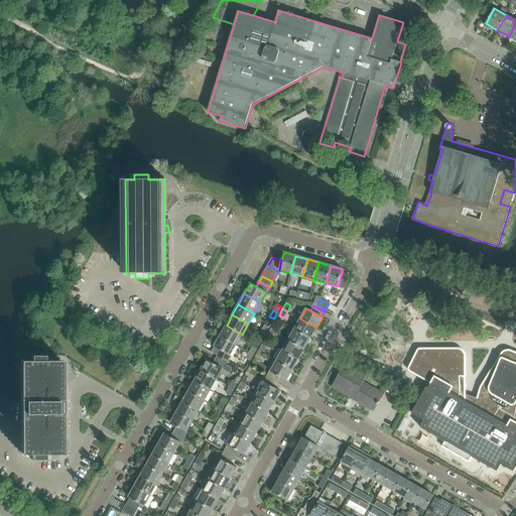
[(300,318),(294,330),(310,339),(316,328),(300,318)]
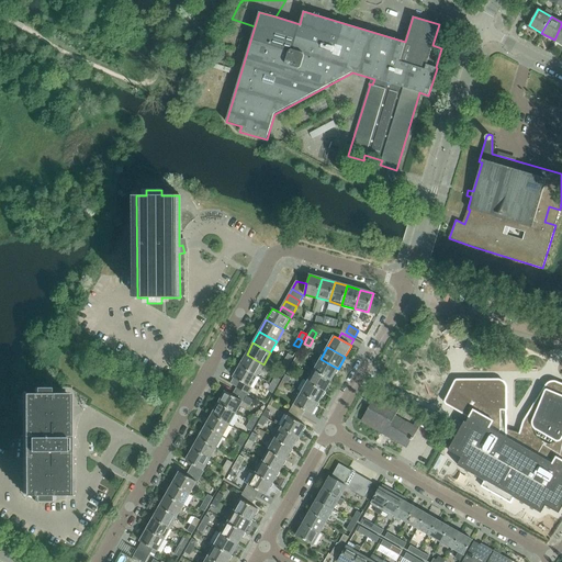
[(294,359),(300,362),(304,356),(299,352),(294,359)]
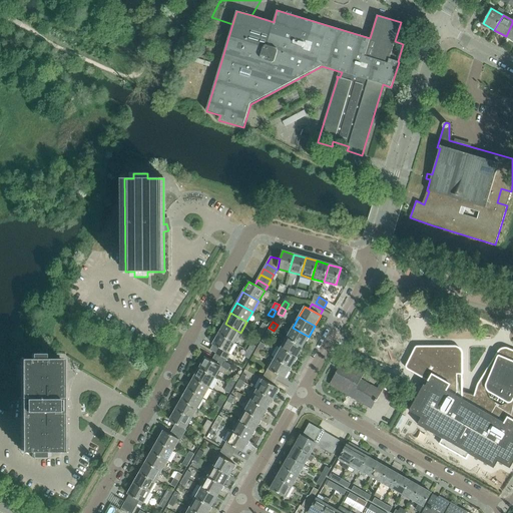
[(263,323),(260,330),(265,332),(268,326),(263,323)]
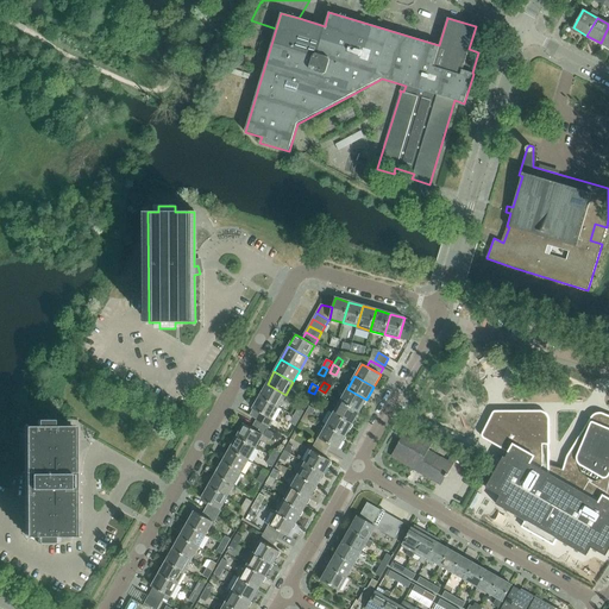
[(268,384),(261,396),(278,407),(286,395),(268,384)]
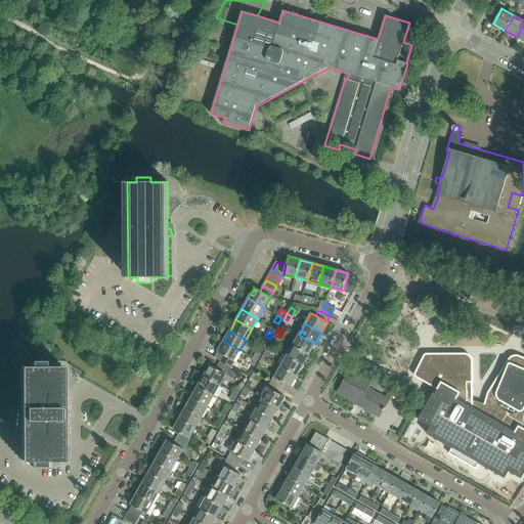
[(279,338),(274,335),(271,341),(276,344),(279,338)]
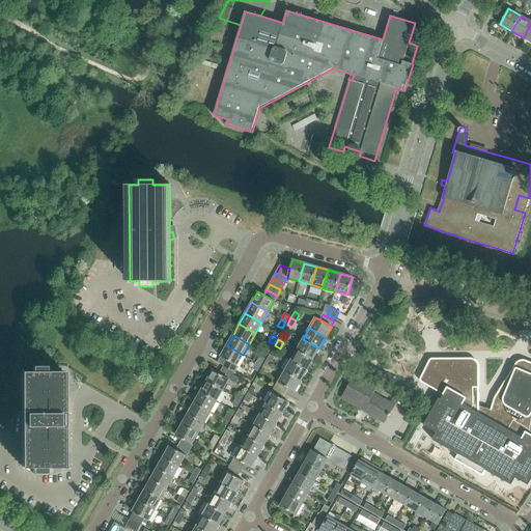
[(297,350),(313,359),(319,348),(303,339),(297,350)]
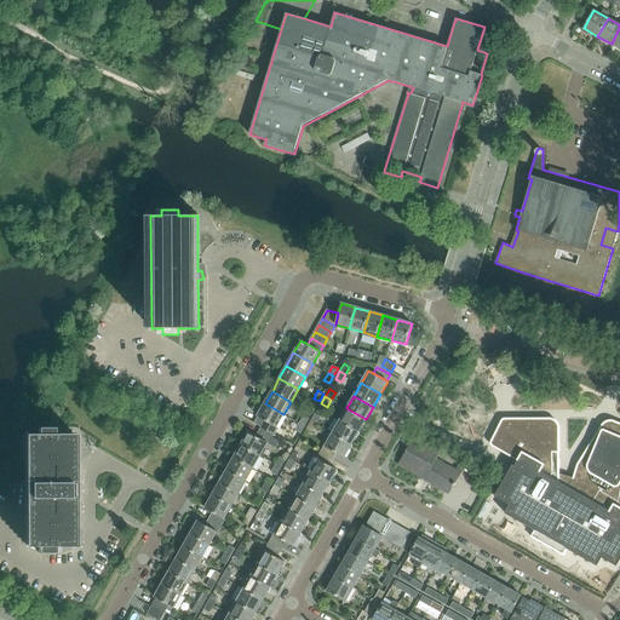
[(314,399),(309,406),(315,408),(320,401),(314,399)]
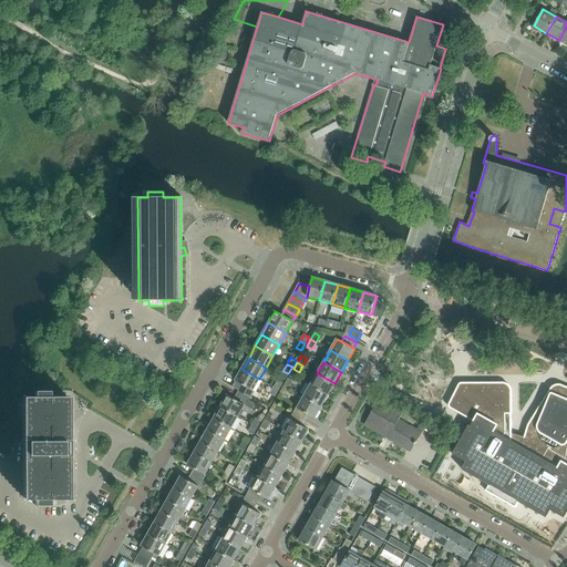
[(243,369),(241,369),(238,370),(237,373),(238,377),(236,381),(233,387),(250,398),(254,391),(253,390),(259,379),(243,369)]
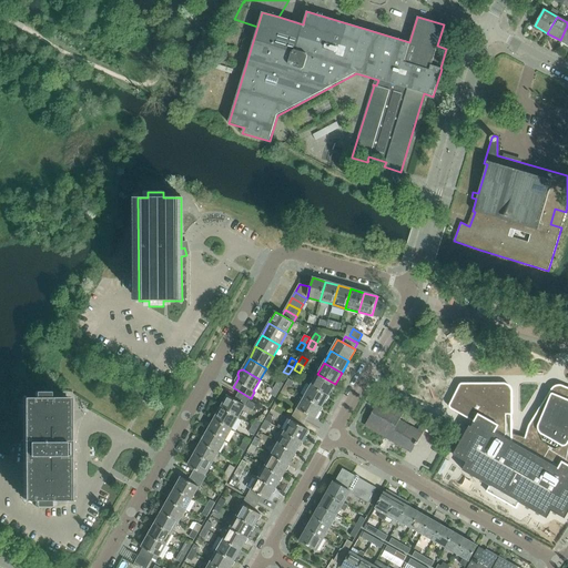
[(317,374),(311,386),(328,396),(335,384),(317,374)]
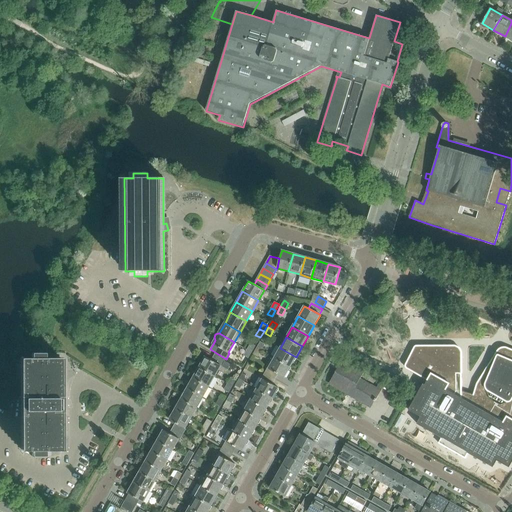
[(257,348),(261,351),(265,345),(260,342),(257,348)]
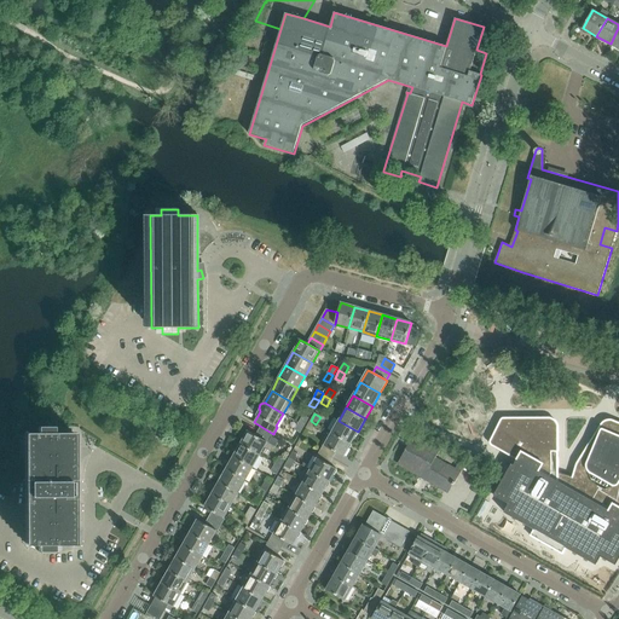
[(299,422),(305,426),(308,418),(304,415),(299,422)]
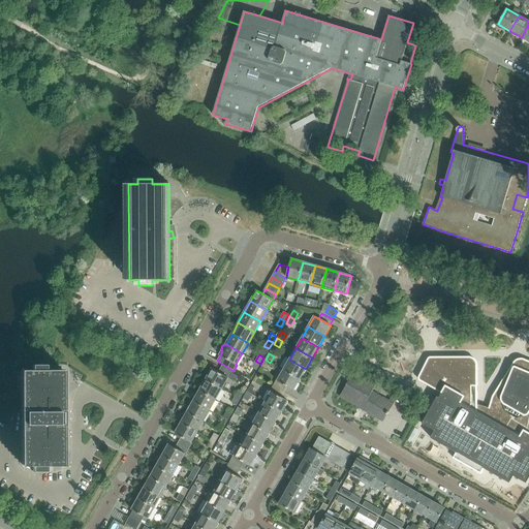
[(418,377),(418,378),(418,379),(419,379),(419,380),(421,381),(441,393),(439,398),(437,397),(429,411),(422,424),(434,431),(430,438),(457,453),(454,458),(480,473),(484,468),(509,483),(514,475),(526,483),(528,477),(528,448),(528,447),(528,361),(524,360),(523,360),(522,359),(520,359),(519,360),(518,360),(516,361),(515,361),(514,362),(514,364),(493,396),(493,397),(492,398),(489,407),(476,404),(476,396),(471,396),(471,386),(476,386),(476,365),(476,364),(476,363),(475,362),(475,361),(474,360),(473,359),(472,358),(470,358),(469,358),(468,358),(431,358),(430,358),(429,358),(429,359),(428,359),(428,360),(419,376),(418,377)]
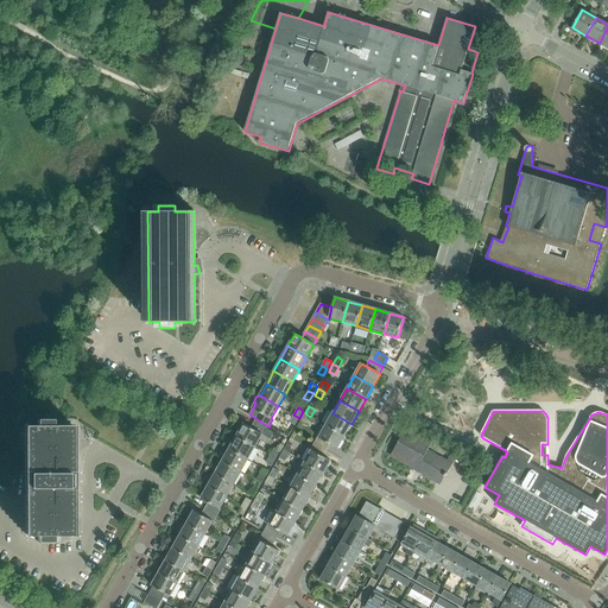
[(310,417),(305,413),(301,420),(306,424),(310,417)]
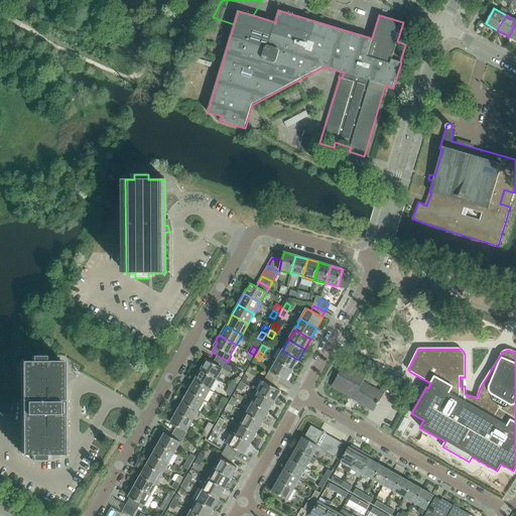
[(282,351),(276,361),(292,370),(298,360),(282,351)]
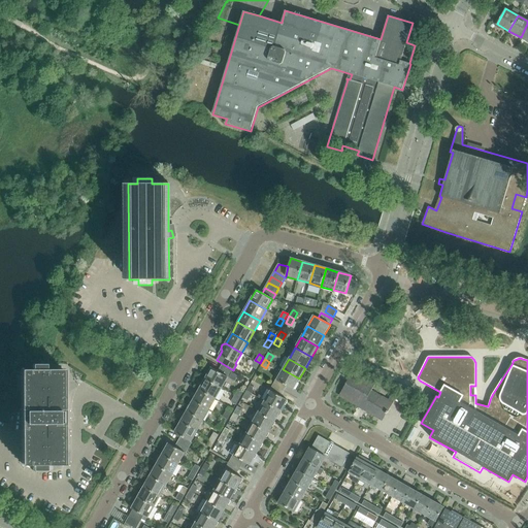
[(260,363),(255,360),(252,366),(256,369),(260,363)]
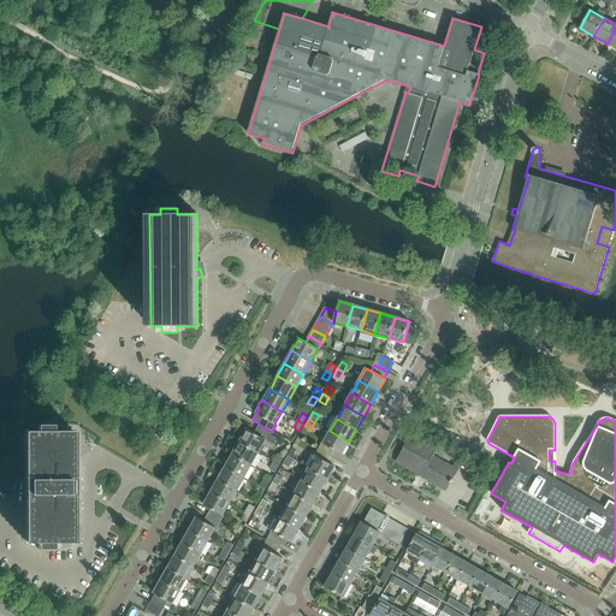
[(27,543),(37,543),(37,549),(53,549),(53,543),(73,543),(72,431),(53,431),(53,425),(36,425),(37,432),(25,432),(27,543)]
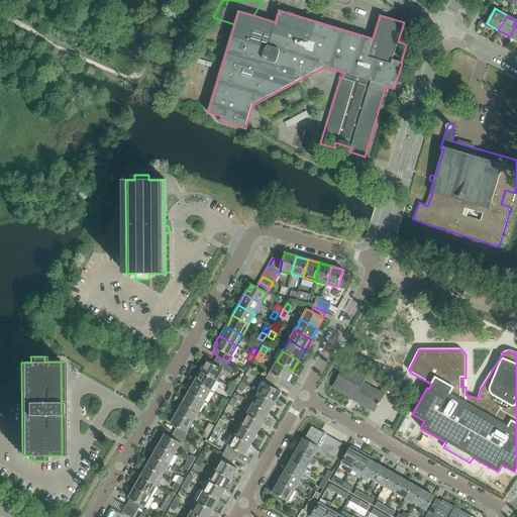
[(223,370),(224,371),(227,365),(216,358),(213,364),(223,370)]
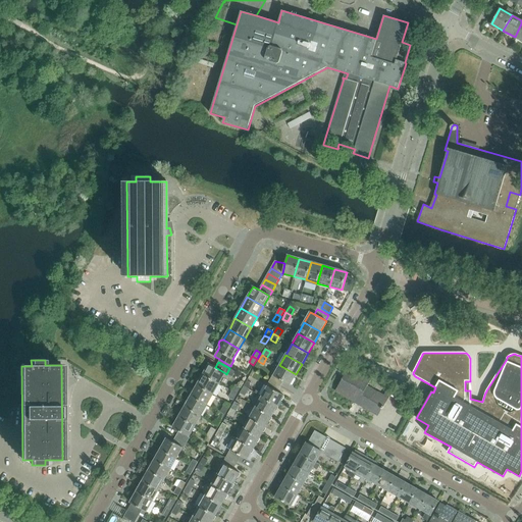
[(215,367),(209,364),(203,374),(219,383),(225,373),(215,367)]
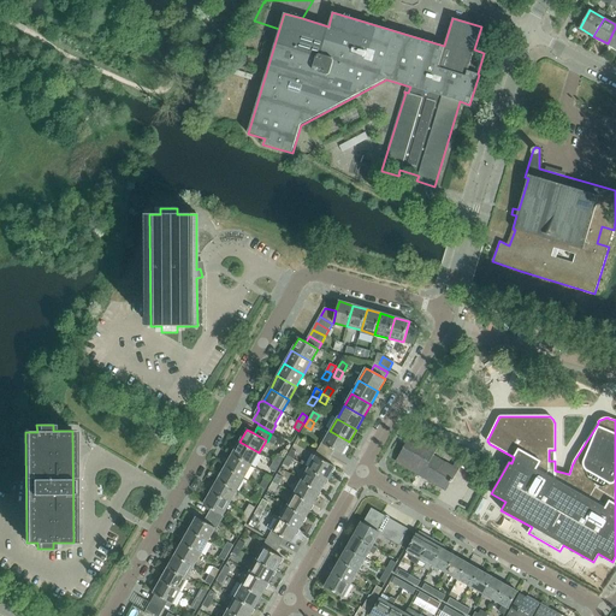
[(330,431),(323,443),(323,444),(335,450),(342,455),(349,442),(330,431)]
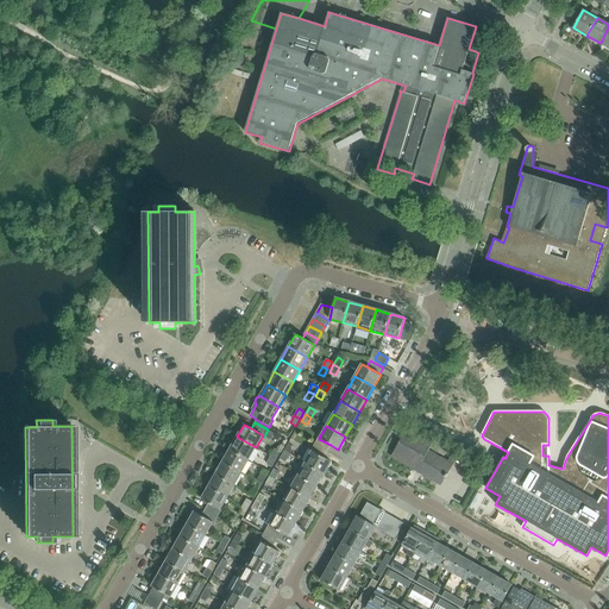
[(418,470),(438,481),(441,475),(446,477),(457,458),(407,429),(391,456),(418,471),(418,470)]
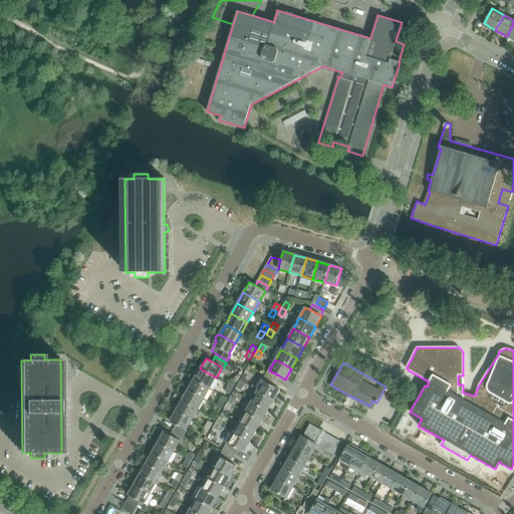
[(216,377),(200,368),(194,379),(210,389),(216,377)]
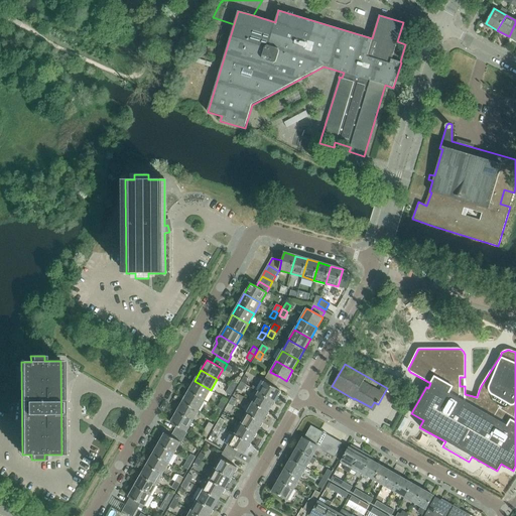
[(266,376),(277,382),(280,377),(270,372),(270,371),(269,371),(266,376)]
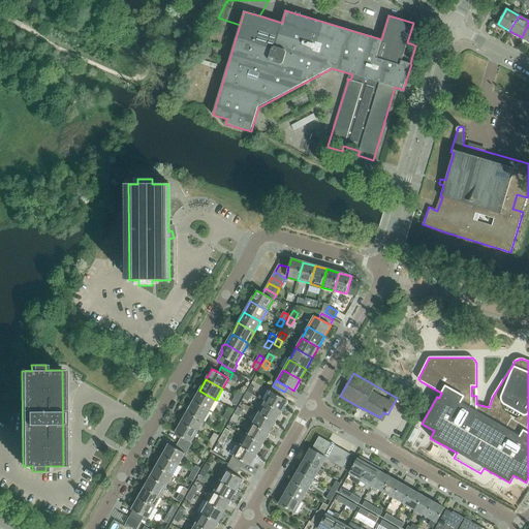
[(271,392),(281,397),(284,392),(273,385),(270,392),(271,392)]
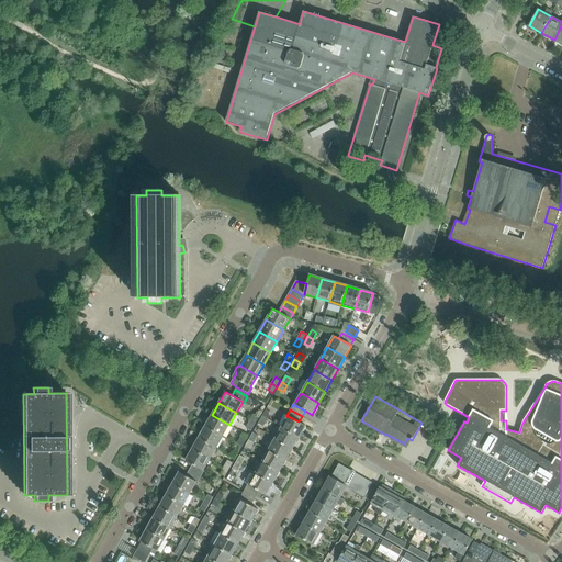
[(262,417),(267,419),(271,413),(266,411),(262,417)]
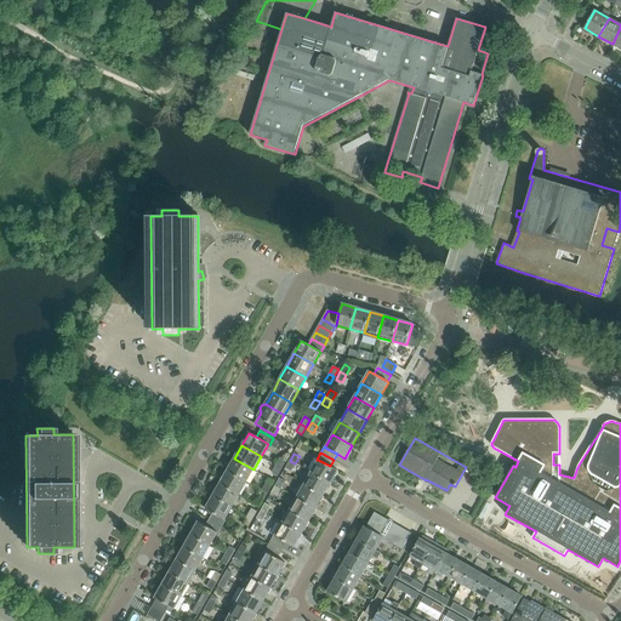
[(277,466),(281,468),(286,461),(280,457),(277,466)]
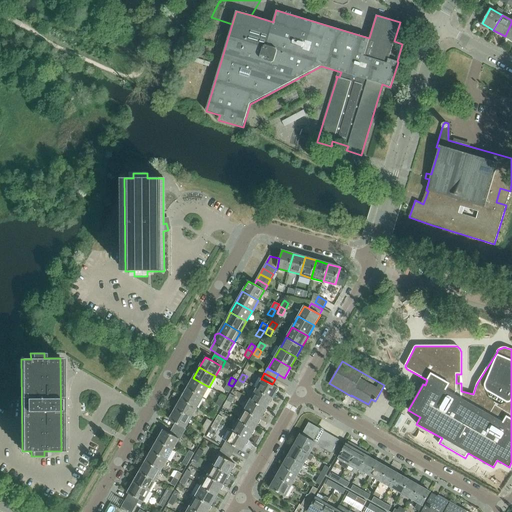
[(193,378),(187,388),(203,397),(209,387),(193,378)]
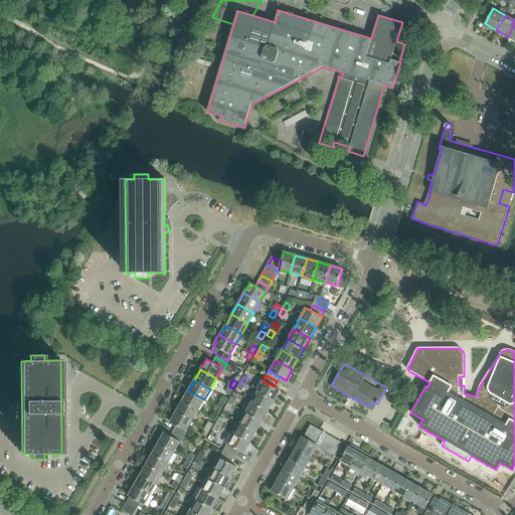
[(264,381),(258,392),(274,401),(280,390),(274,386),(264,381)]
